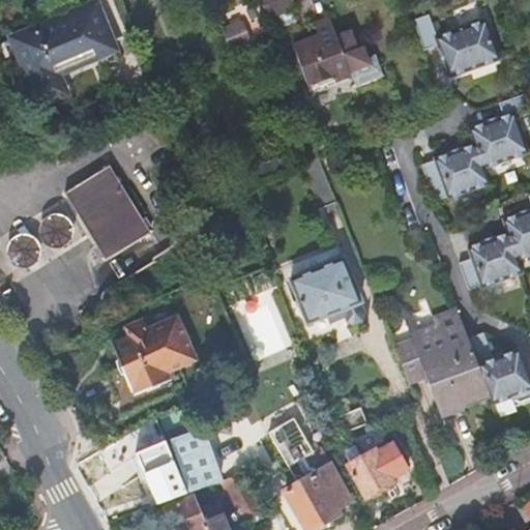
[(292,0),(258,0),(267,21),(296,10),(292,0)]
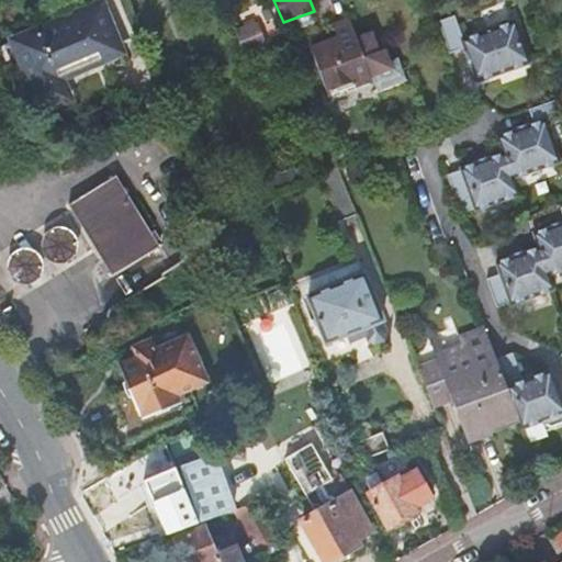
[(101,9),(13,43),(42,111),(67,100),(58,79),(121,55),(101,9)]
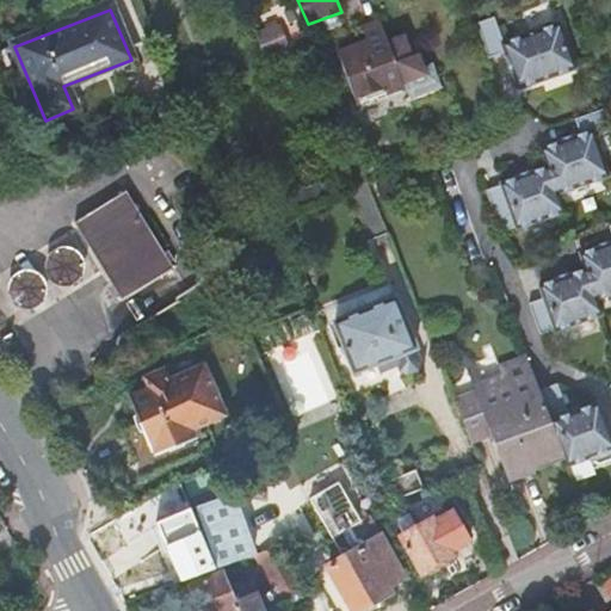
[(475,25),(487,61),(505,54),(518,91),(575,69),(559,24),(503,44),(493,19),(475,25)]
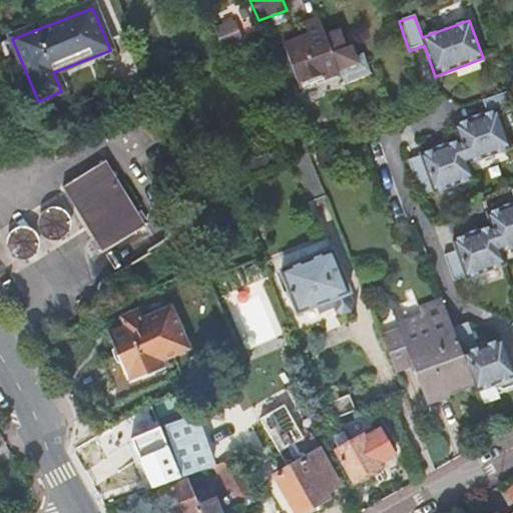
[(340,74),(320,19),(305,24),(309,36),(284,44),(300,88),(340,74)]
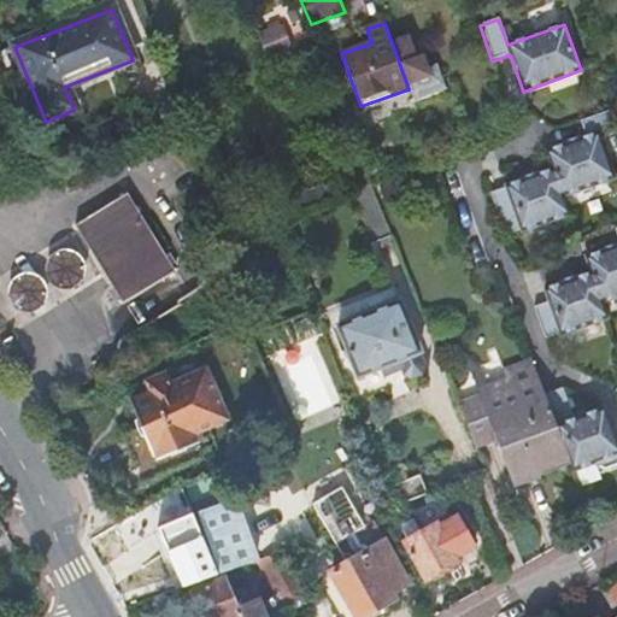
[(280,27),(259,35),(270,60),(291,52),(280,27)]
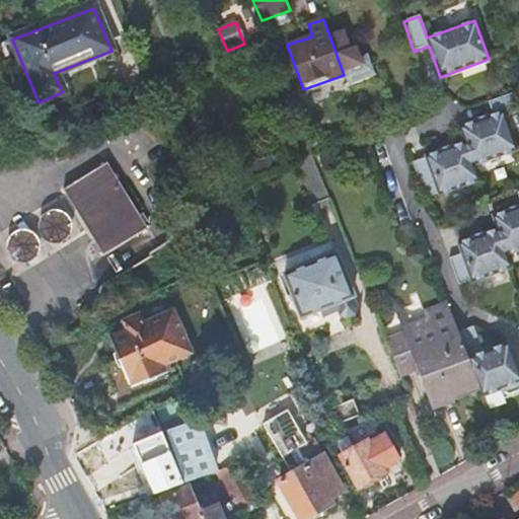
[(518,106),(514,92),(488,102),(492,116),(458,128),(463,143),(425,158),(426,159),(414,164),(426,199),(438,195),(439,196),(477,182),(472,167),(516,151),(503,113),(518,106)]
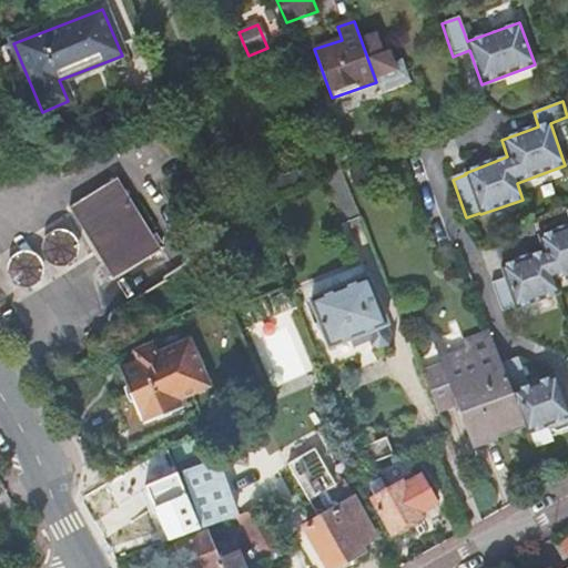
[(340,170),(323,175),(343,223),(358,217),(340,170)]
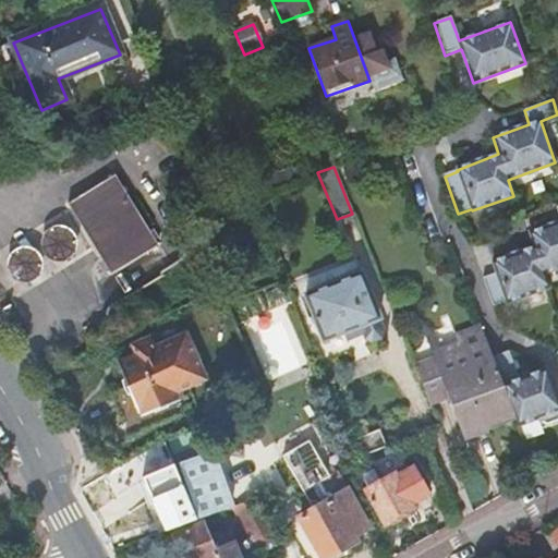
[(192,189),(185,172),(173,177),(180,193),(192,189)]
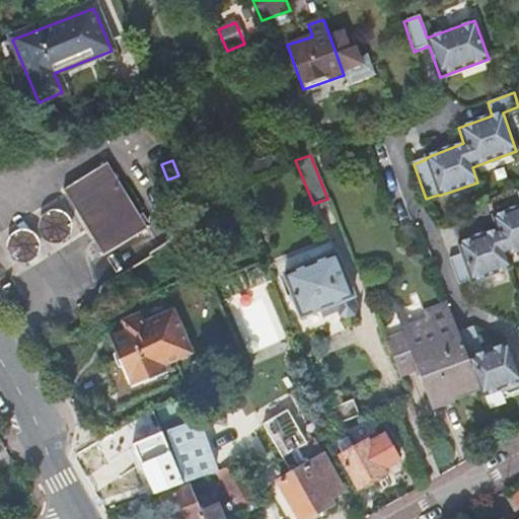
[(104,162),(61,191),(91,245),(99,258),(142,231),(139,225),(104,162)]
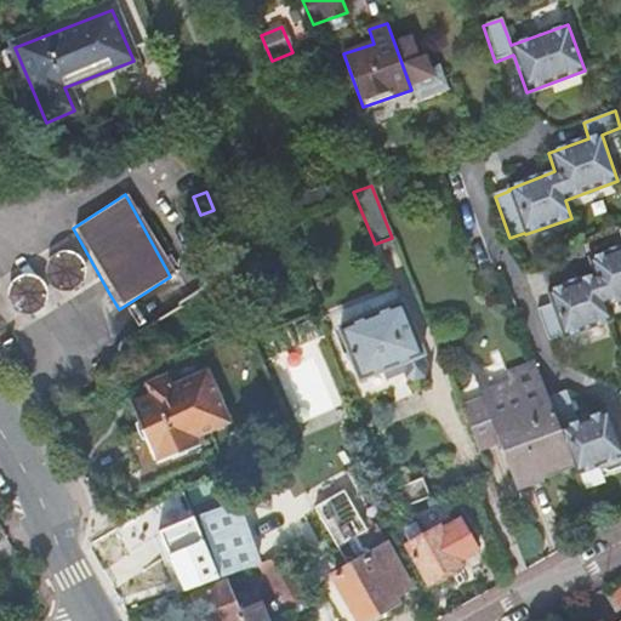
[(620,229),(617,231),(620,241),(620,246),(587,260),(593,277),(546,294),(551,307),(536,313),(547,343),(562,339),(563,341),(610,324),(604,307),(620,301),(620,229)]
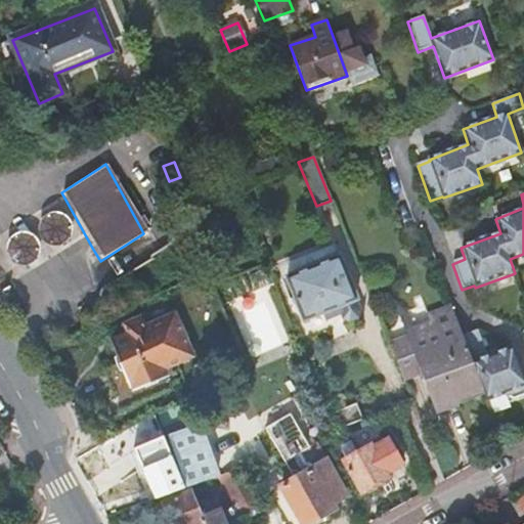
[(339,256),(287,276),(304,319),(355,298),(339,256)]
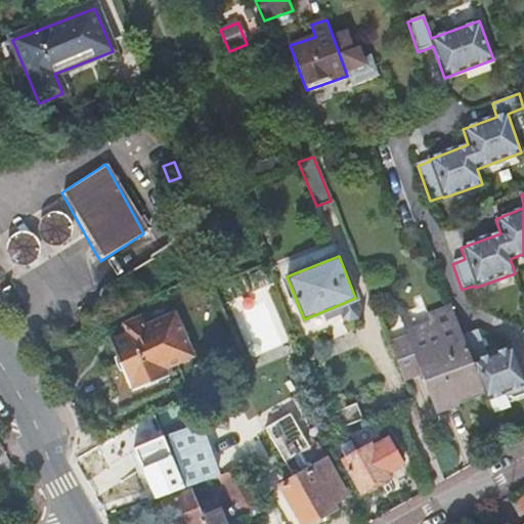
[(421,367),(424,376),(437,411),(459,404),(456,398),(483,388),(464,336),(452,306),(428,316),(430,323),(404,333),(406,338),(389,345),(401,376),(421,367)]
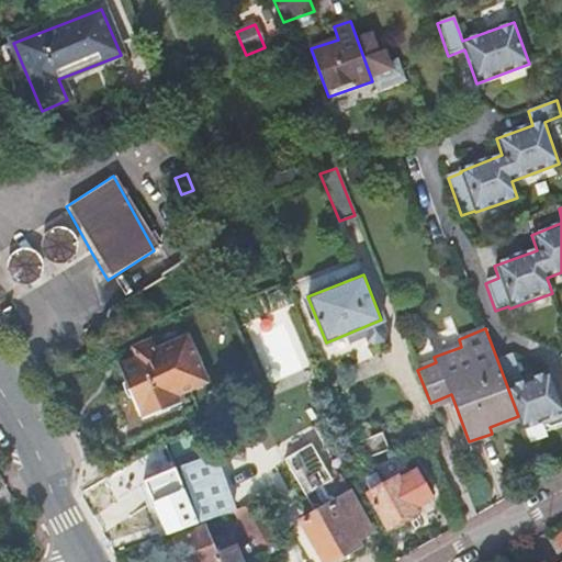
[(137,358),(117,367),(138,415),(139,414),(142,419),(143,419),(179,403),(176,395),(208,382),(187,336),(155,350),(150,339),(133,347),(137,358)]
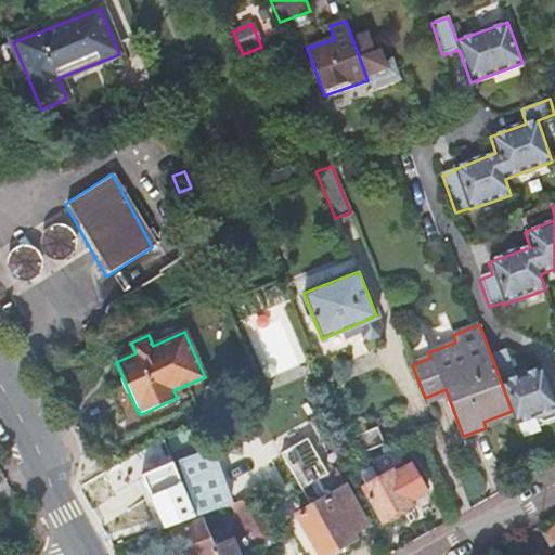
[(512,411),(516,424),(537,416),(538,420),(543,422),(554,418),(554,416),(554,402),(543,368),(516,377),(506,349),(491,356),(512,411)]
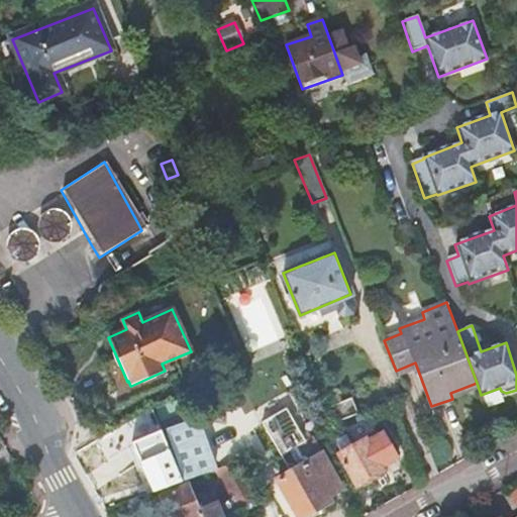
[(396,371),(399,378),(418,371),(415,363),(396,371)]
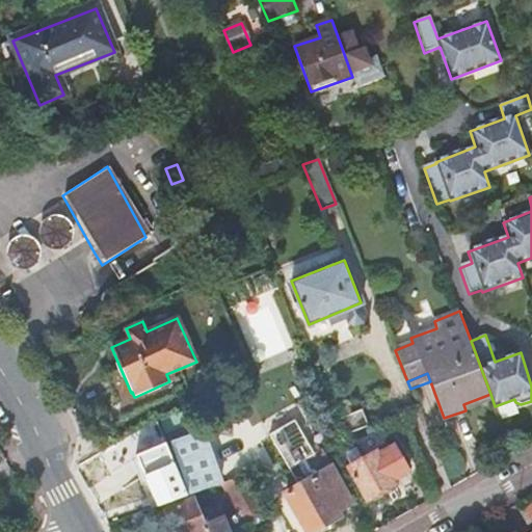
[(355,414),(362,429),(387,419),(381,403),(355,414)]
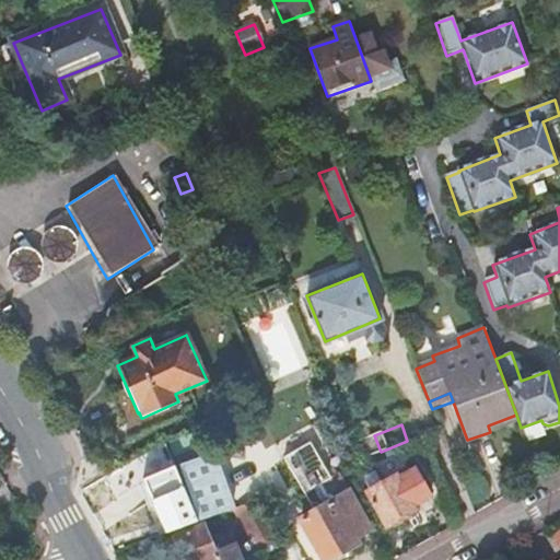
[(288,454),(282,457),(313,513),(300,520),(312,541),(313,541),(323,559),(328,559),(354,545),(352,540),(369,531),(347,493),(335,500),(324,496),(317,486),(330,478),(327,473),(310,442),(288,454)]
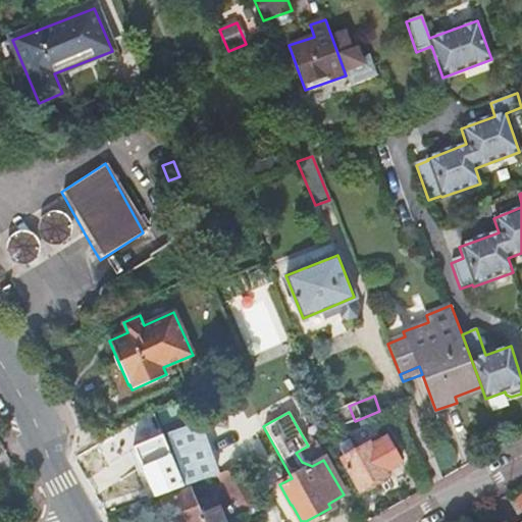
[(367,444),(343,458),(361,489),(385,474),(384,473),(402,463),(386,436),(369,447),(368,444),(367,444)]
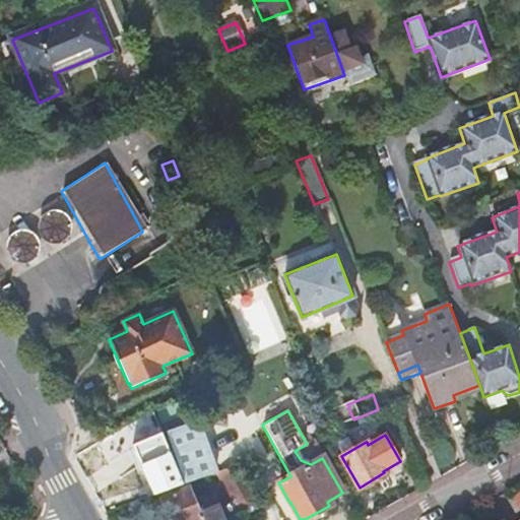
[(154,495),(185,483),(163,436),(133,447),(154,495)]
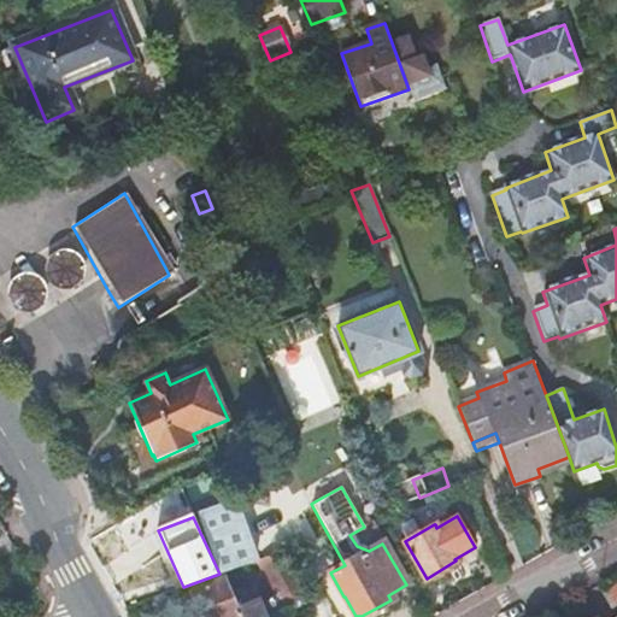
[(241,528),(205,541),(219,574),(256,560),(241,528)]
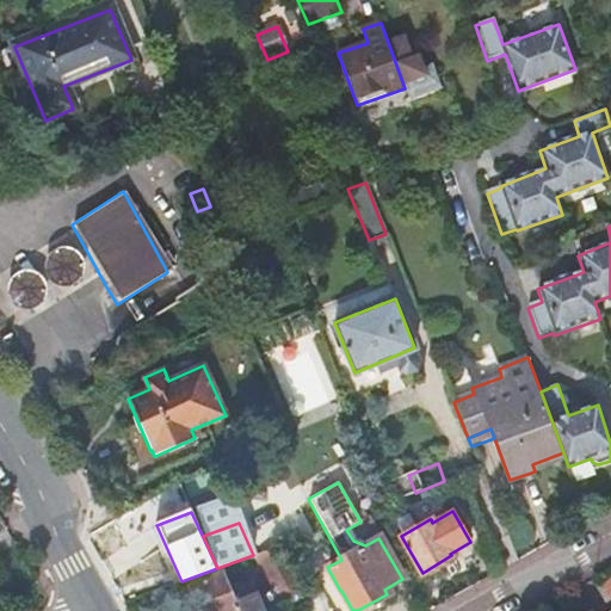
[(300,590),(276,547),(255,554),(282,600),(300,590)]
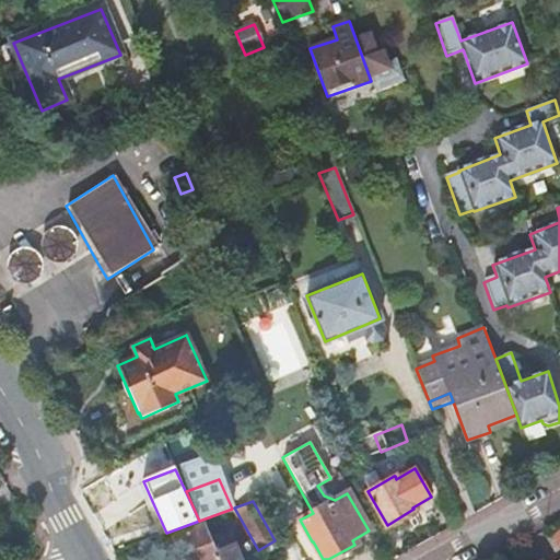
[(219,559),(206,525),(172,537),(179,559),(219,559)]
